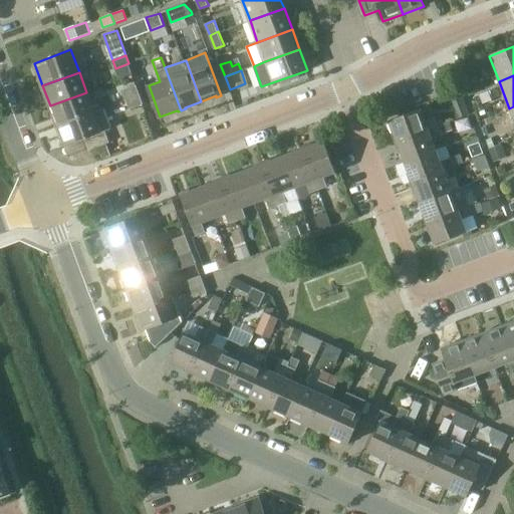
[(126,100),(141,95),(137,84),(122,89),(126,100)]
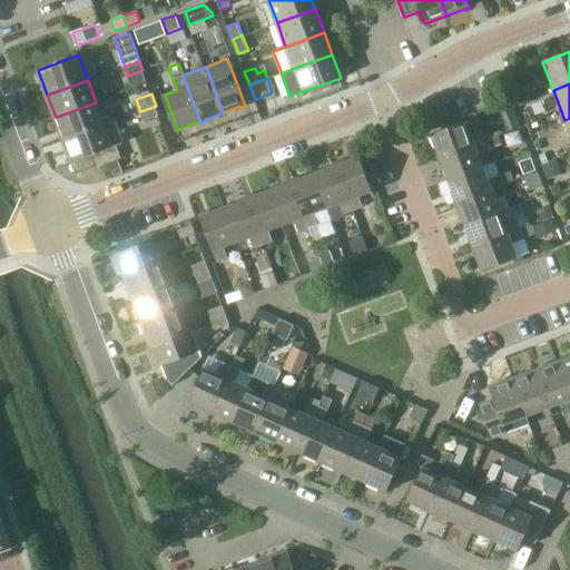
[(96,102),(56,117),(64,139),(104,125),(104,123),(111,120),(108,111),(100,115),(96,102)]
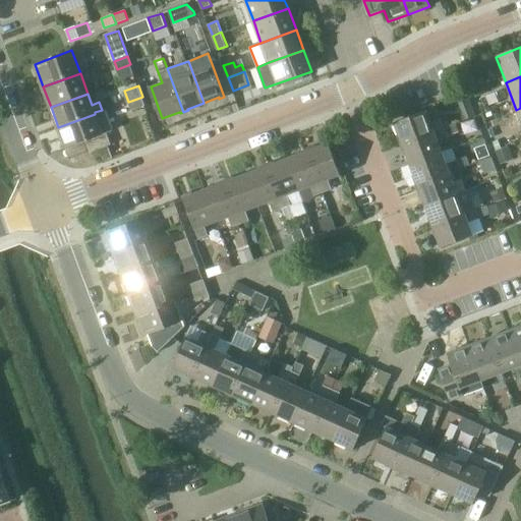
[(142,97),(128,102),(132,110),(146,105),(142,97)]
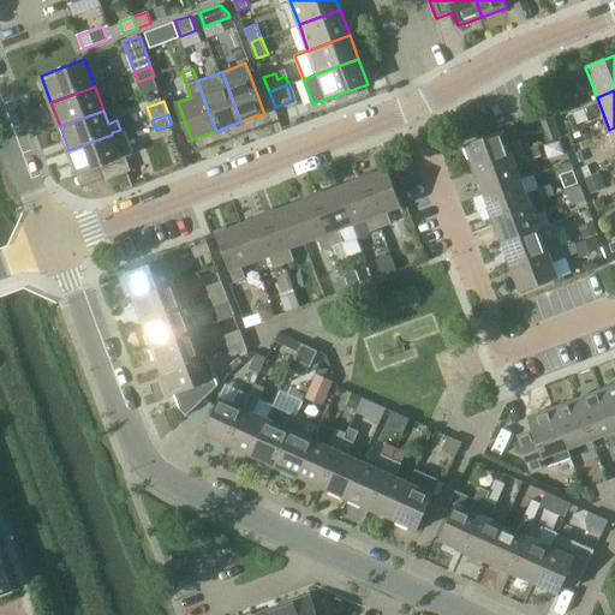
[(135,153),(126,130),(125,127),(112,132),(112,135),(69,150),(78,175),(102,166),(107,179),(132,171),(126,155),(135,153)]
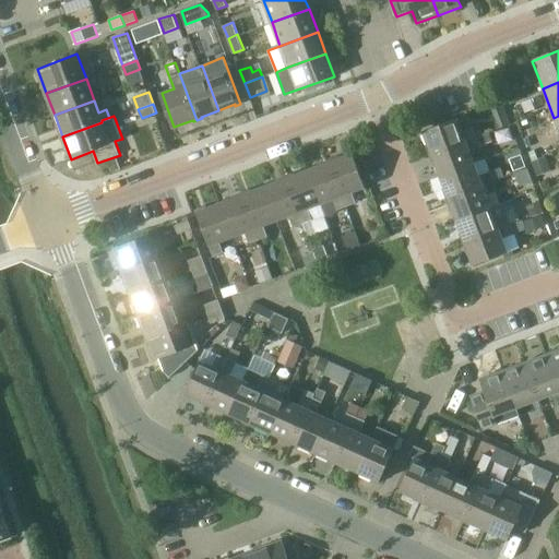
[(458,119),(425,132),(431,149),(429,150),(430,154),(476,137),(473,128),(463,131),(458,119)]
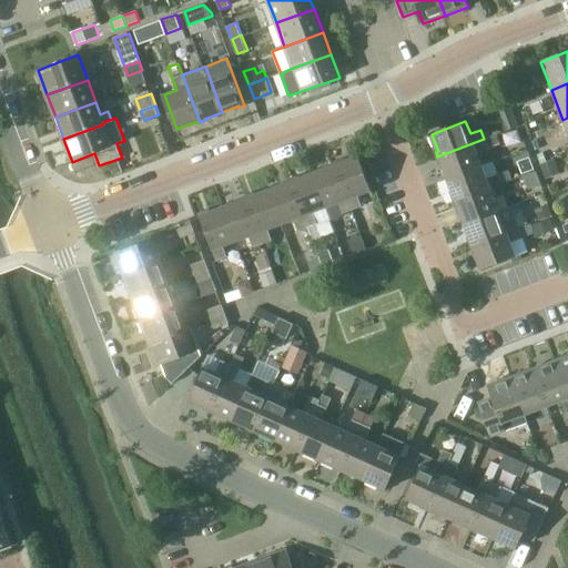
[(484,139),(437,156),(439,162),(442,161),(448,178),(482,165),(477,152),(500,143),(496,133),(484,139)]
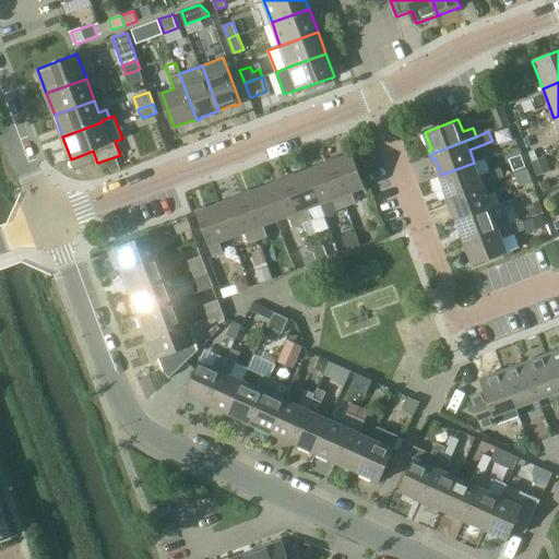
[(330,161),(347,206),(356,203),(352,192),(365,187),(352,154),(335,161),(334,158),(330,161)]
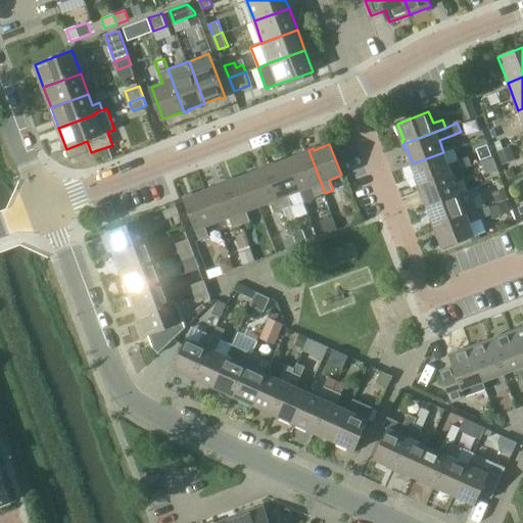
[(497,150),(503,163),(514,159),(510,146),(497,150)]
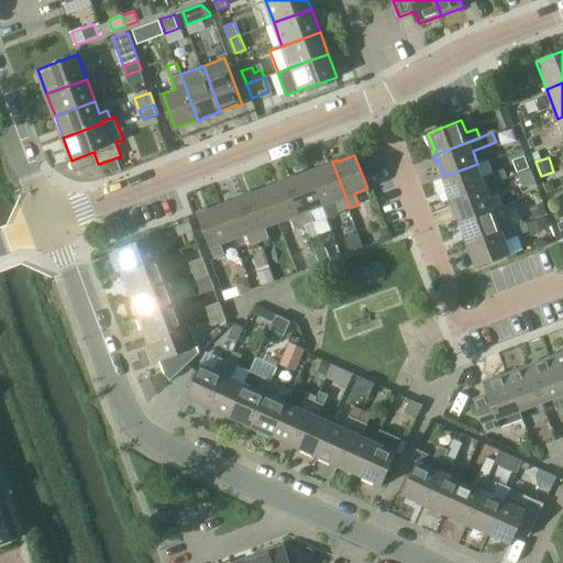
[(117,159),(108,163),(112,174),(121,170),(117,159)]
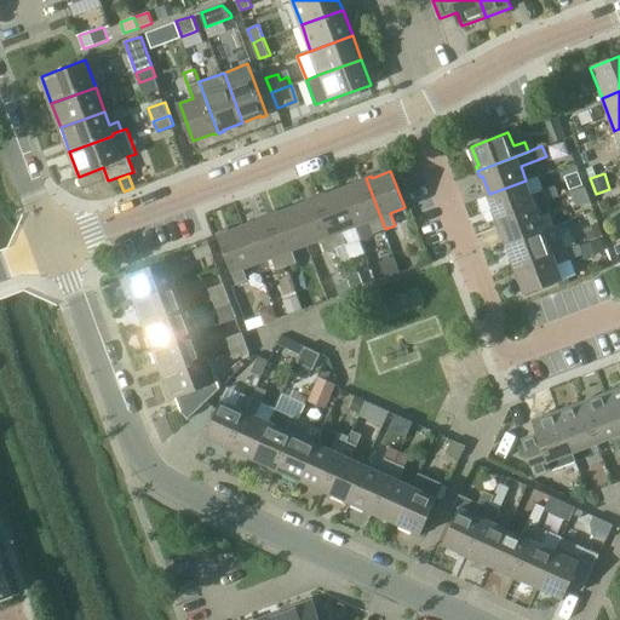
[(526,181),(489,194),(497,213),(494,214),(497,220),(547,200),(549,201),(560,196),(555,185),(544,190),(539,176),(526,181)]
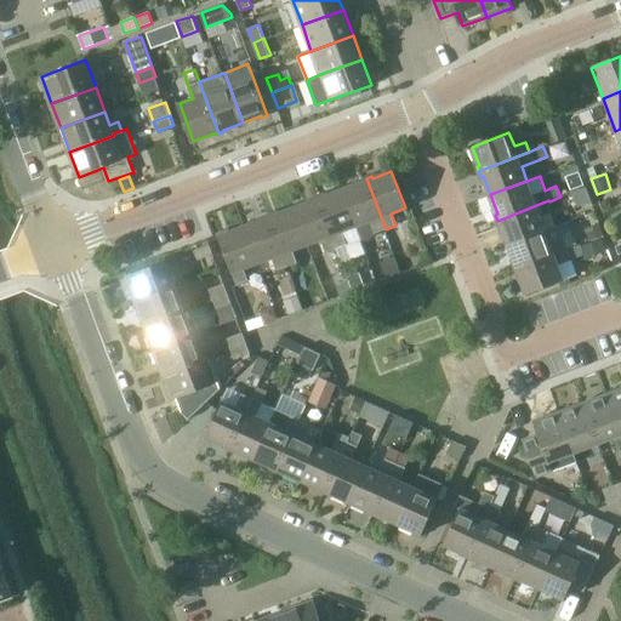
[(375,234),(386,229),(366,178),(362,181),(362,182),(343,189),(357,226),(370,221),(375,234)]
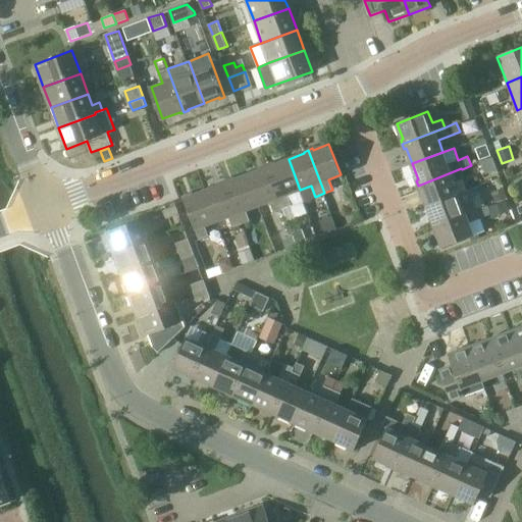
[(271,164),(267,165),(283,208),(289,220),(309,213),(300,190),(289,159),(271,165),(271,164)]
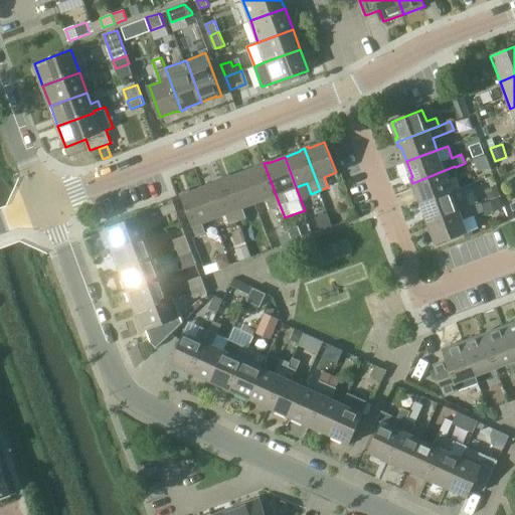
[(271,209),(280,205),(264,163),(259,165),(259,167),(243,172),(254,203),(267,198),(271,209)]
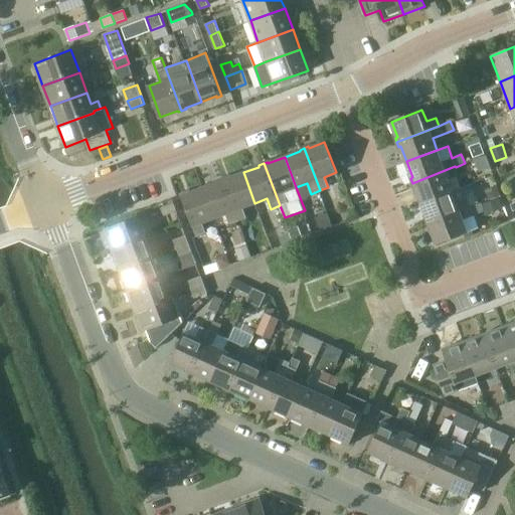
[(459,175),(456,167),(455,166),(412,183),(413,187),(415,186),(421,202),(453,190),(449,179),(459,175)]
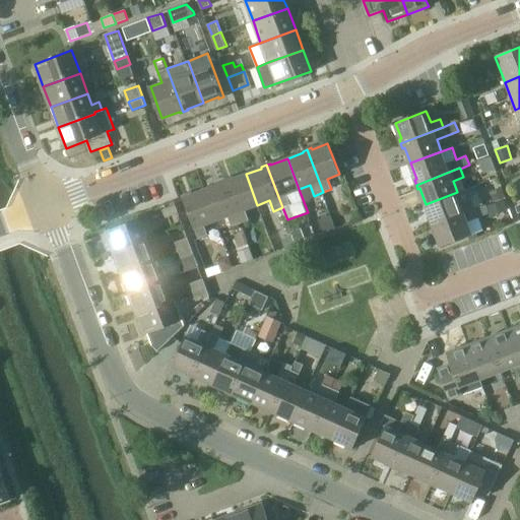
[(245,209),(257,205),(246,174),(229,181),(229,179),(225,180),(242,222),(249,219),(245,209)]
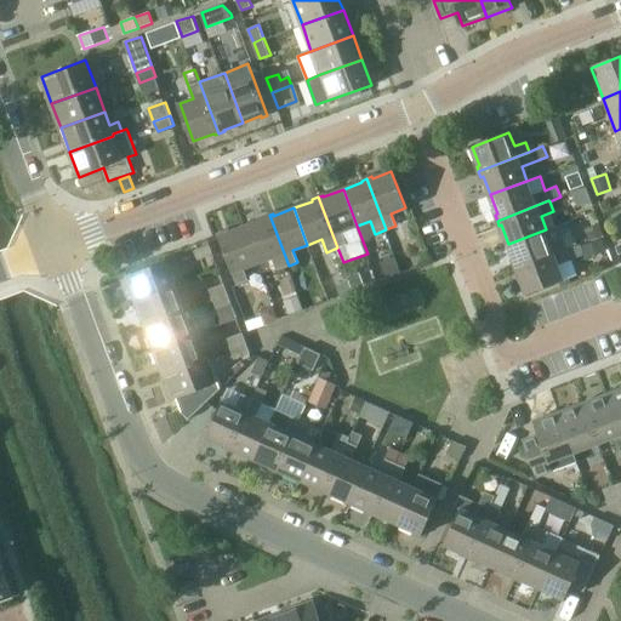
[(277,271),(289,266),(269,215),(263,217),(263,218),(245,226),(260,262),(272,257),(277,271)]
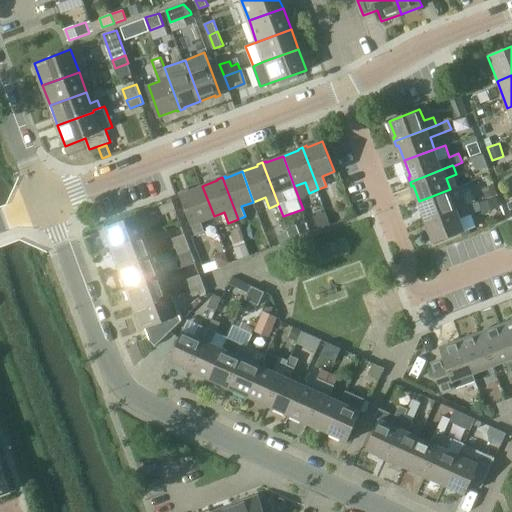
[(481,189),(484,199),(496,194),(493,185),(481,189)]
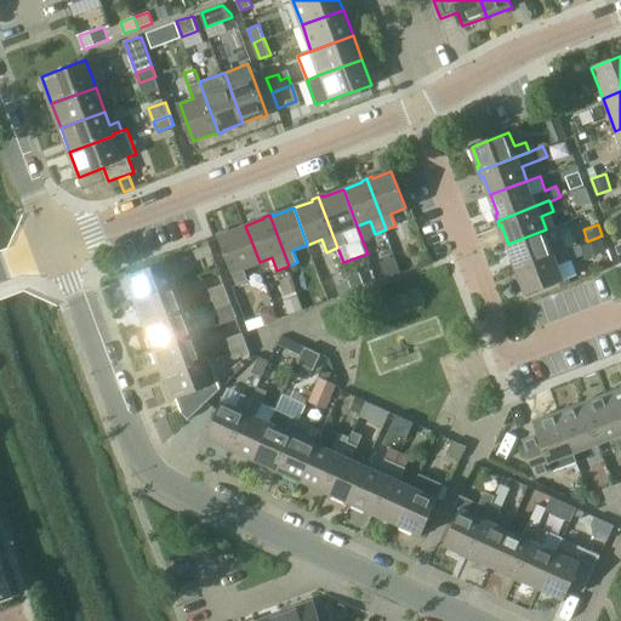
[(244,268),(260,262),(245,226),(224,234),(223,232),(217,234),(238,285),(249,281),(244,268)]
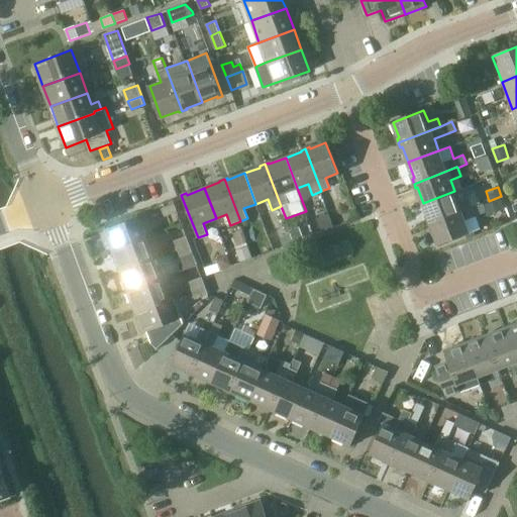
[(427,220),(429,224),(473,207),(469,199),(468,199),(463,188),(454,191),(423,203),(429,219),(427,220)]
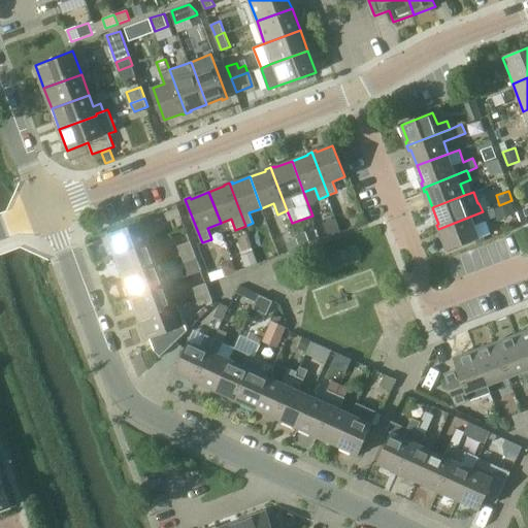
[(495,209),(499,220),(516,213),(512,202),(495,209)]
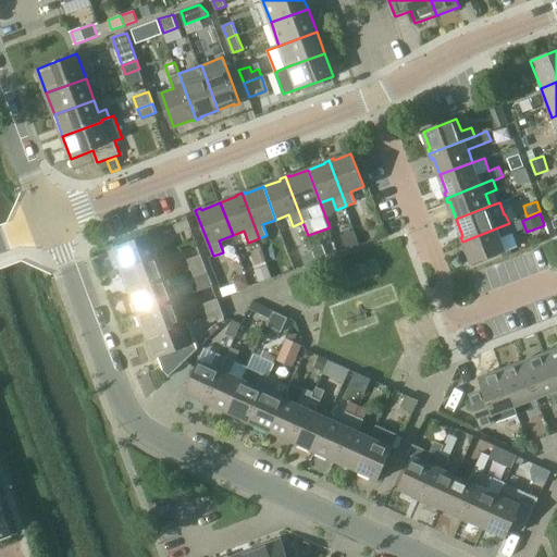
[(177,234),(192,229),(187,219),(173,224),(177,234)]
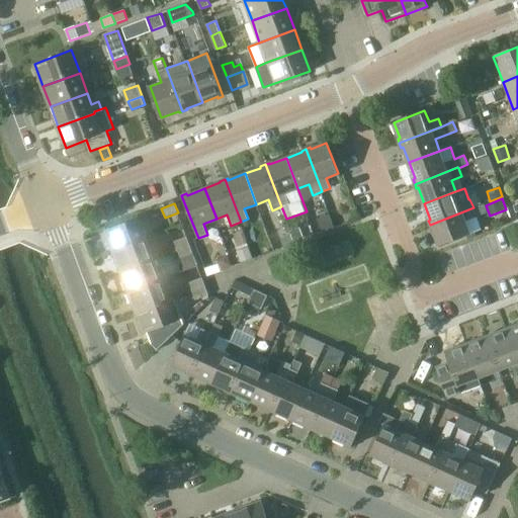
[(473,207),(430,225),(432,230),(433,229),(439,245),(471,233),(482,229),(477,217),(473,207)]
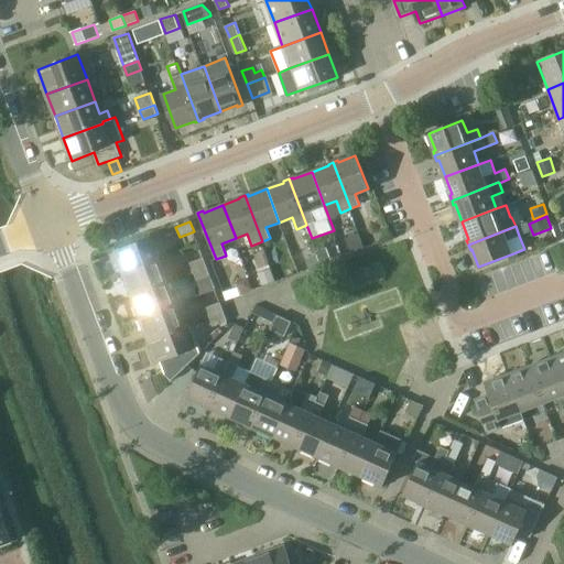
[(122,274),(160,260),(151,236),(114,250),(122,274)]
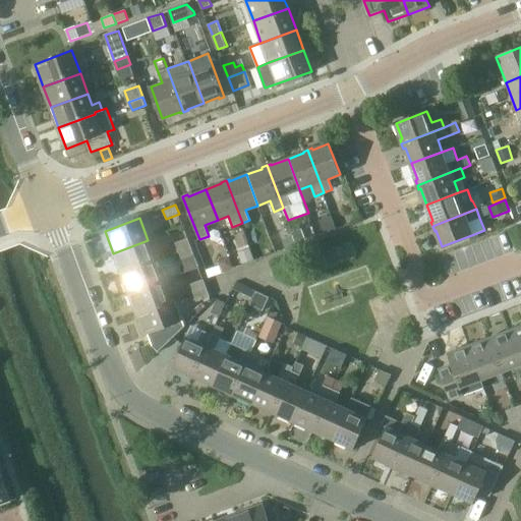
[(301,229),(292,232),(296,244),(305,241),(305,240),(301,229)]
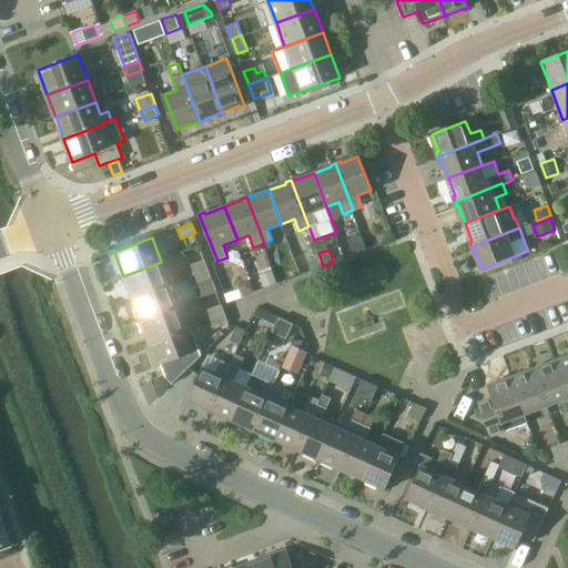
[(194,275),(209,270),(205,260),(191,265),(194,275)]
